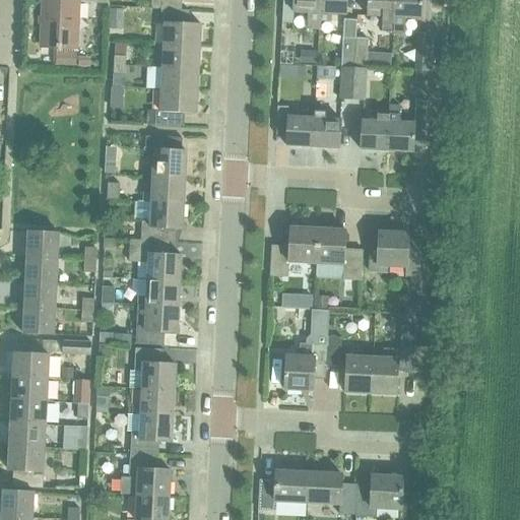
[(59,0),(59,2),(43,1),(41,48),(75,49),(77,3),(109,4),(108,0),(59,0)]
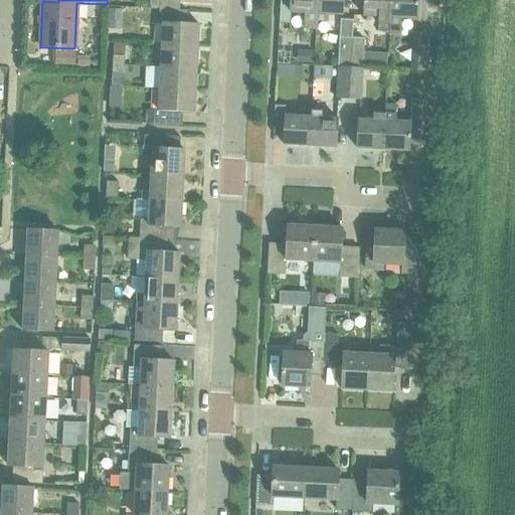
[(148,0),(148,8),(160,9),(179,10),(179,0),(148,0)]
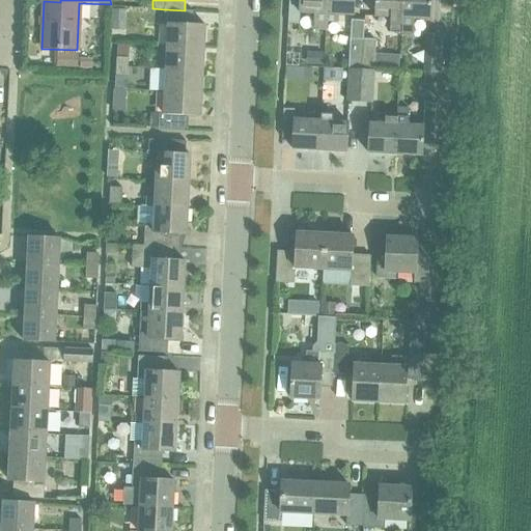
[(327,22),(328,0),(289,0),(288,24),(301,24),(301,15),(315,15),(314,30),(327,31),(327,22)]
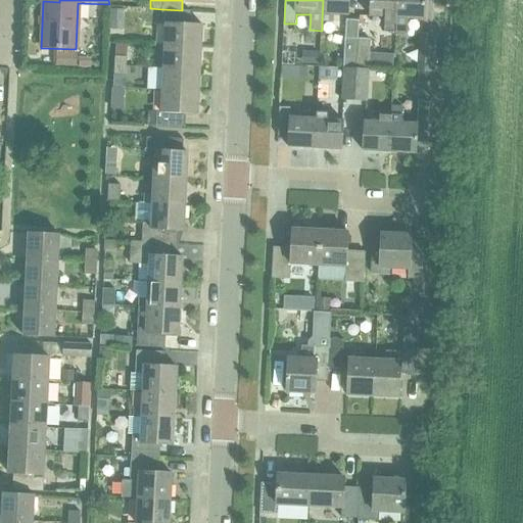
[(349,0),(323,0),(322,21),(332,22),(332,15),(349,16),(349,0)]
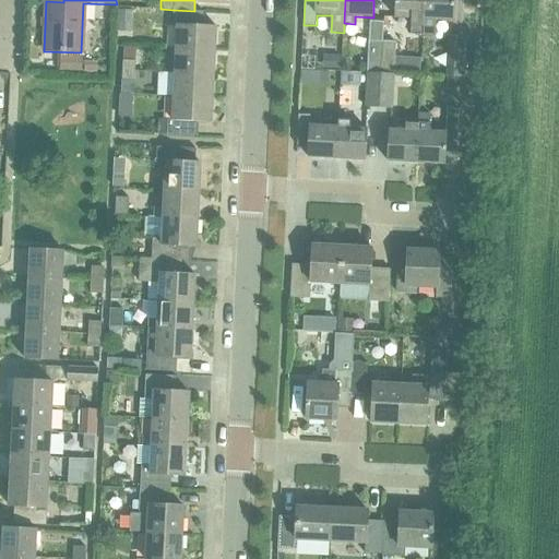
[(424,26),(425,0),(395,0),(395,19),(411,19),(411,35),(424,35),(424,26)]
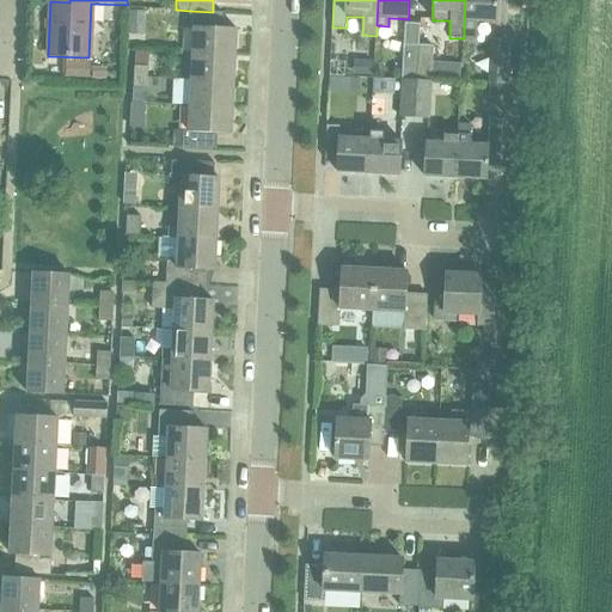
[(465,0),(464,29),(464,38),(477,40),(477,23),(496,24),(496,0),(465,0)]
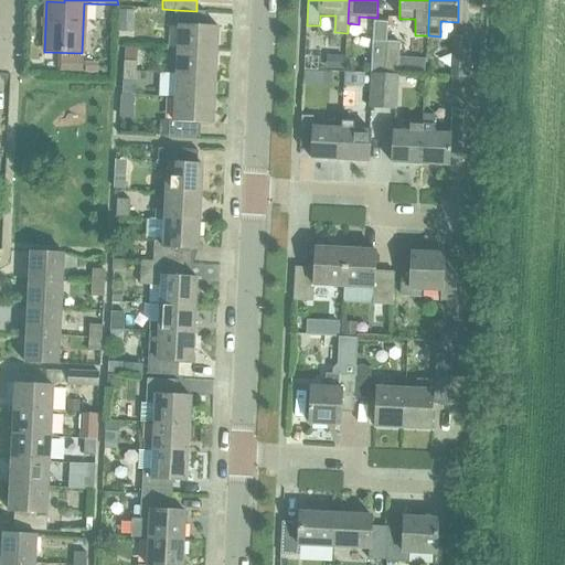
[(135,11),(120,10),(119,32),(134,32),(135,11)]
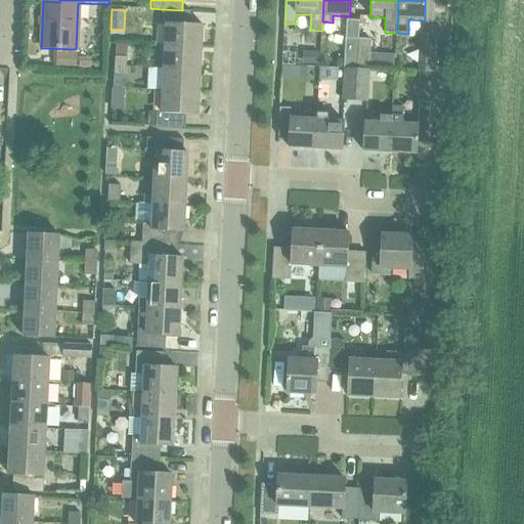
[(166,20),(165,45),(201,47),(203,24),(190,24),(191,11),(182,10),(163,9),(162,20),(166,20)]
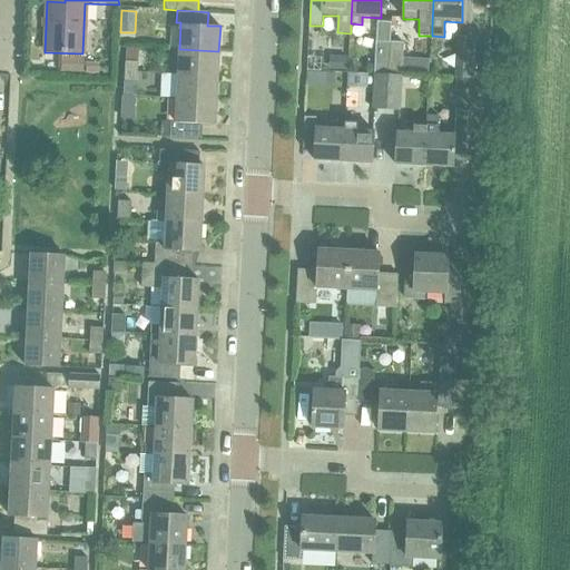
[(376,22),(374,75),(390,75),(391,43),(390,43),(390,23),(376,22)]
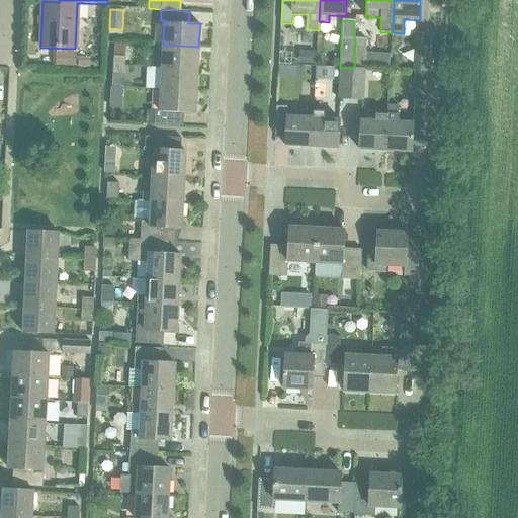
[(415,72),(428,72),(430,34),(417,34),(415,72)]
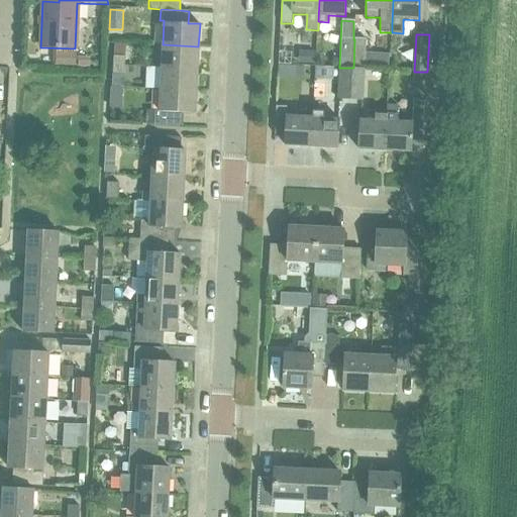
[(354,39),(353,68),(365,69),(366,40),(354,39)]
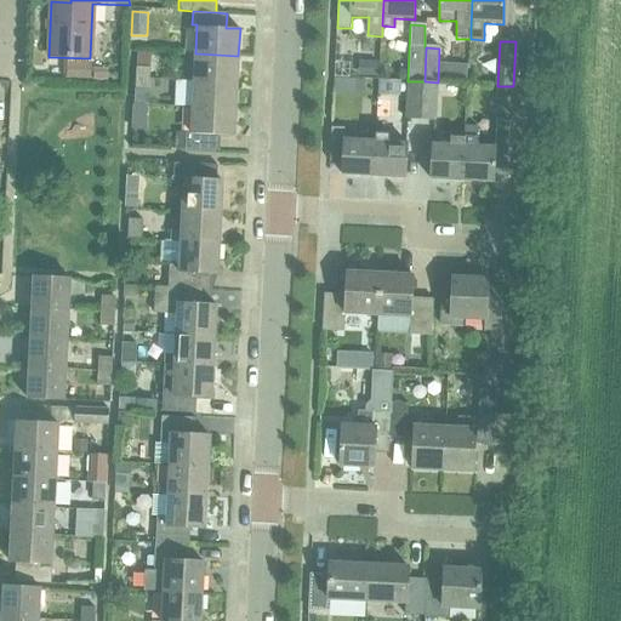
[(195,53),(194,79),(237,81),(238,56),(195,53)]
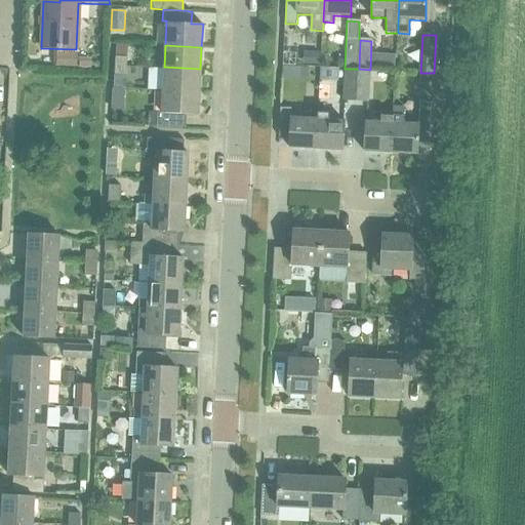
[(54,52),(53,67),(76,67),(77,53),(54,52)]
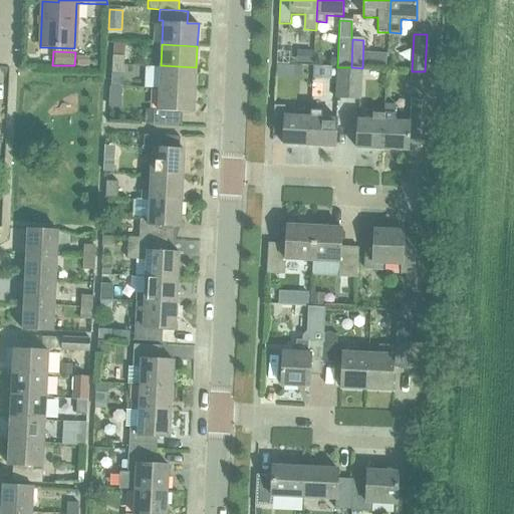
[(112,64),(124,64),(124,55),(113,54),(112,64)]
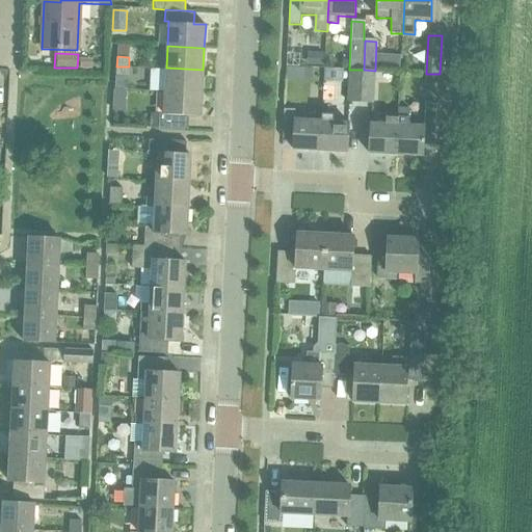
[(329,74),(345,74),(345,62),(330,61),(329,74)]
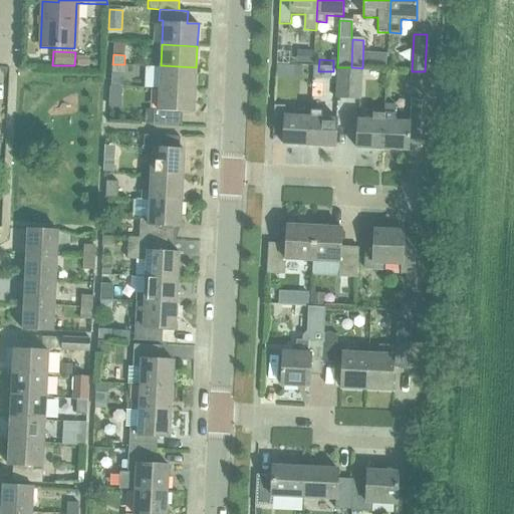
[(111,73),(123,73),(124,64),(112,64),(111,73)]
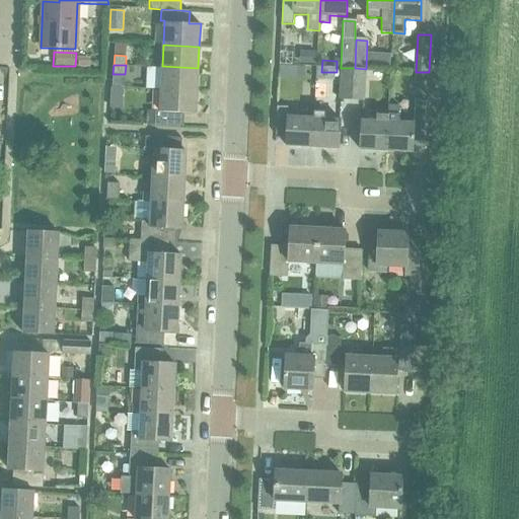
[(161,80),(160,89),(197,91),(198,68),(162,66),(161,80)]
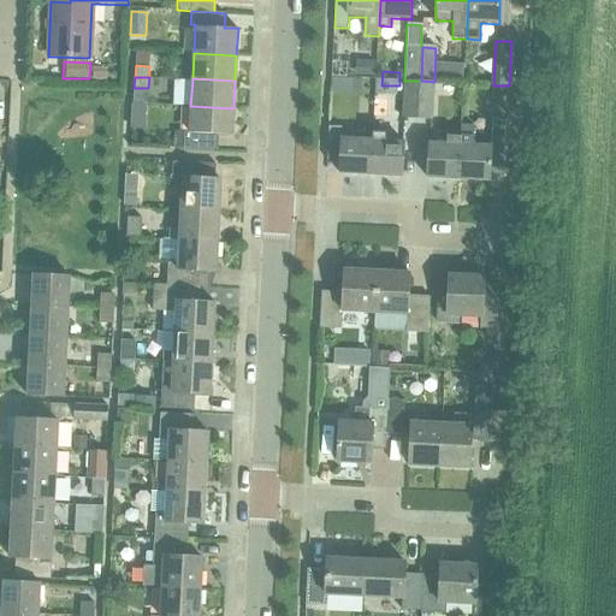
[(402,118),(419,119),(421,81),(404,81),(402,118)]
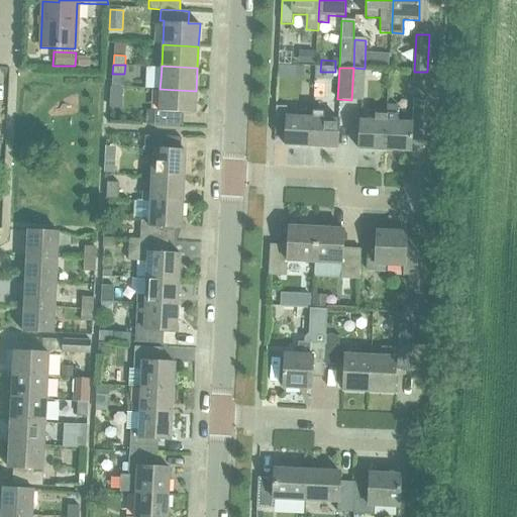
[(353,68),(351,100),(363,100),(365,69),(353,68)]
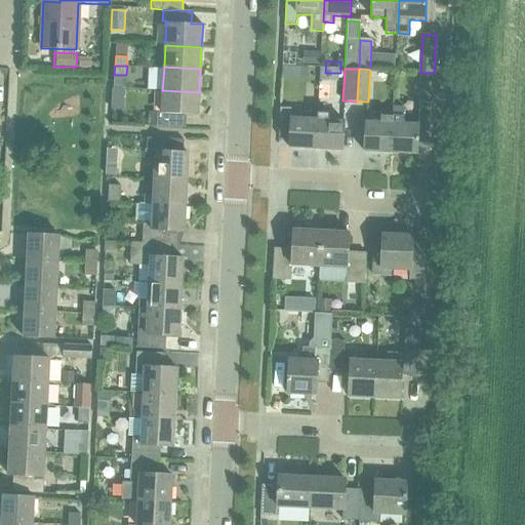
[(199,92),(162,90),(161,112),(149,111),(148,125),(186,126),(186,114),(198,115),(199,92)]
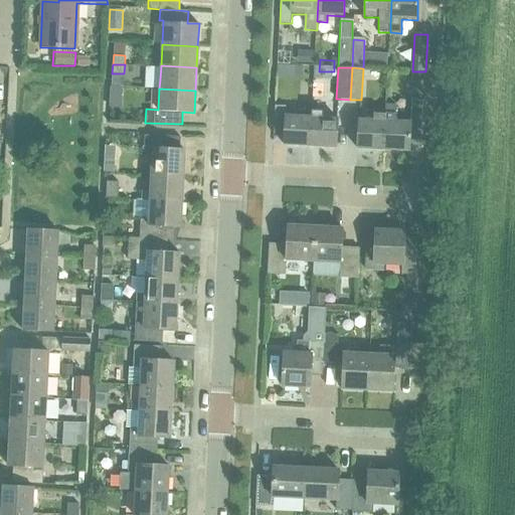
[(386,114),(384,150),(409,151),(409,141),(419,142),(422,102),(410,101),(409,122),(395,121),(396,106),(386,105),(386,114)]
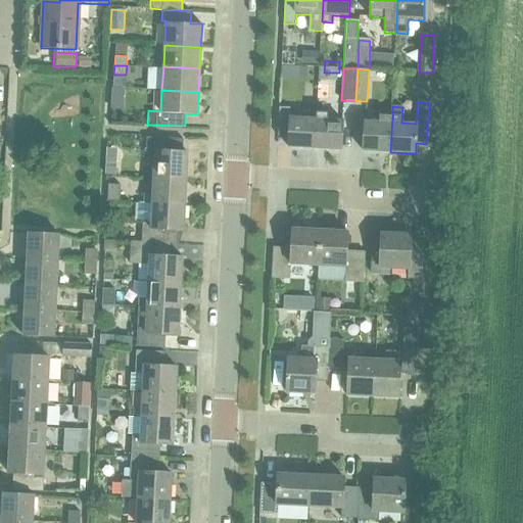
[(288,146),(315,148),(317,111),(304,111),(304,117),(289,116),(290,107),(279,106),(278,136),(288,136),(288,146)]
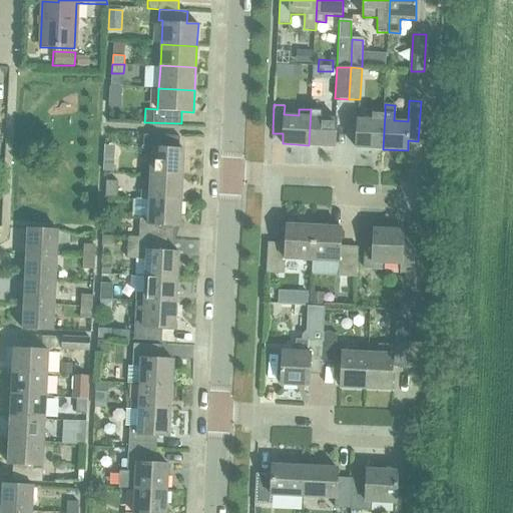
[(311,109),(309,145),(334,147),(336,117),(321,116),(322,110),(311,109)]
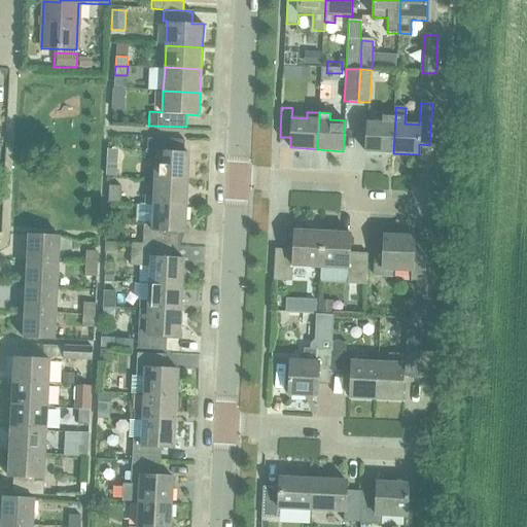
[(364,151),(393,153),(395,116),(382,115),(381,121),(366,120),(364,151)]
